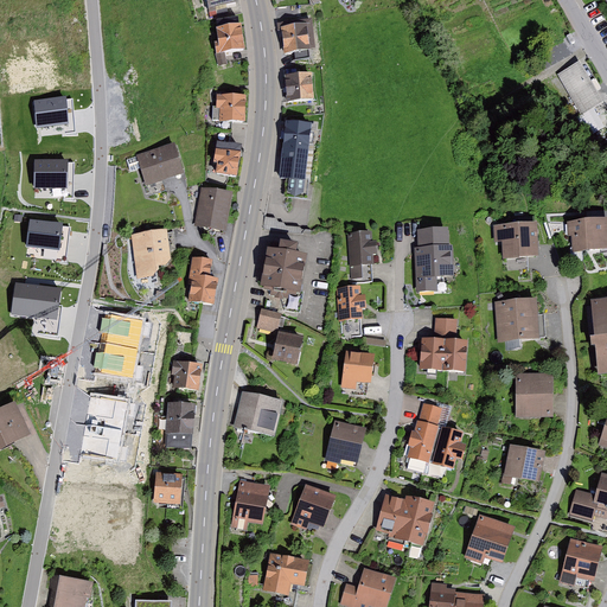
[(227,5),(208,10),(210,18),(228,13),(227,5)]
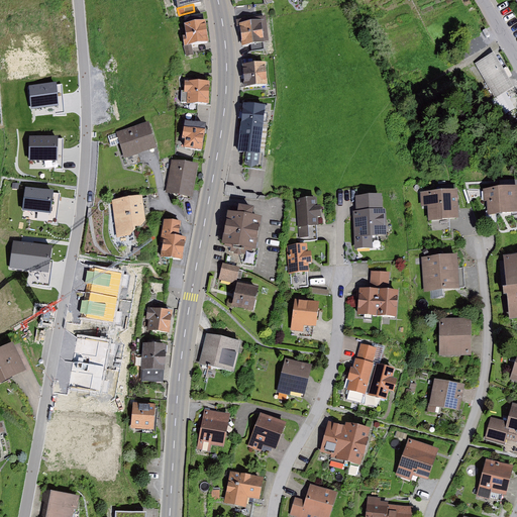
[(208,41),(205,20),(203,20),(202,14),(185,17),(186,22),(184,22),(186,34),(183,35),(184,44),(192,43),(208,41)]
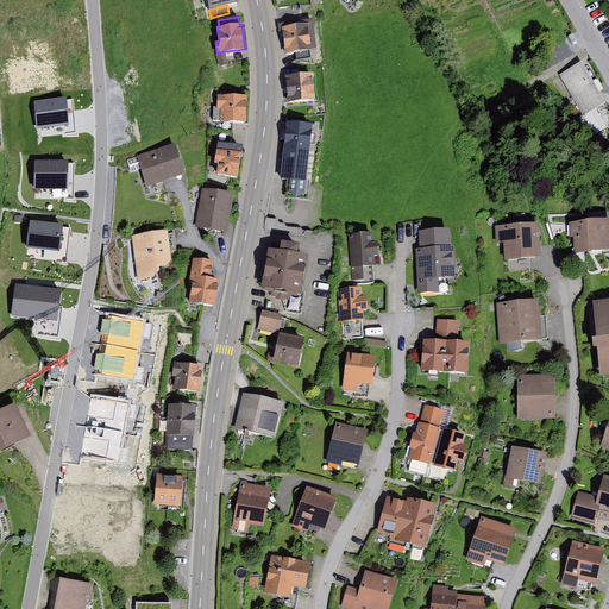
[(313,18),(278,24),(280,31),(282,30),(286,55),(295,52),(309,51),(318,50),(313,18)]
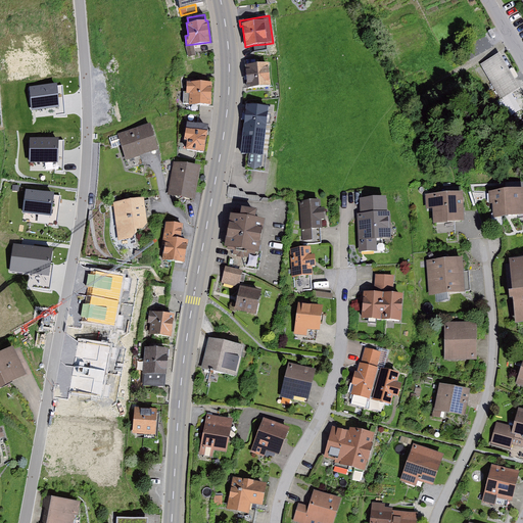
[(196,55),(194,44),(186,45),(185,46),(188,57),(196,55)]
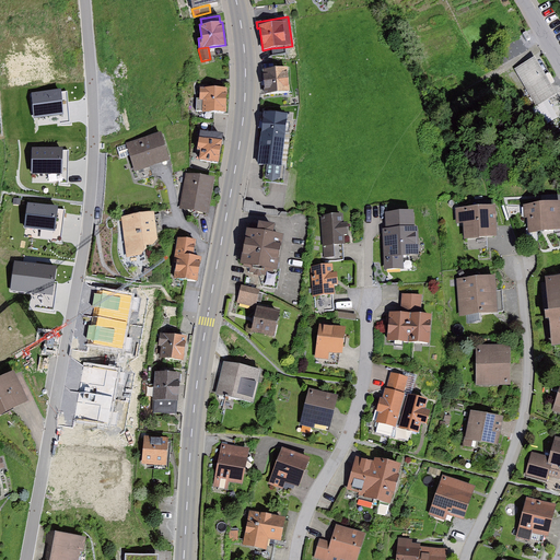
[(557,94),(535,57),(514,69),(536,106),(533,108),(545,127),(559,118),(549,100),(557,94)]
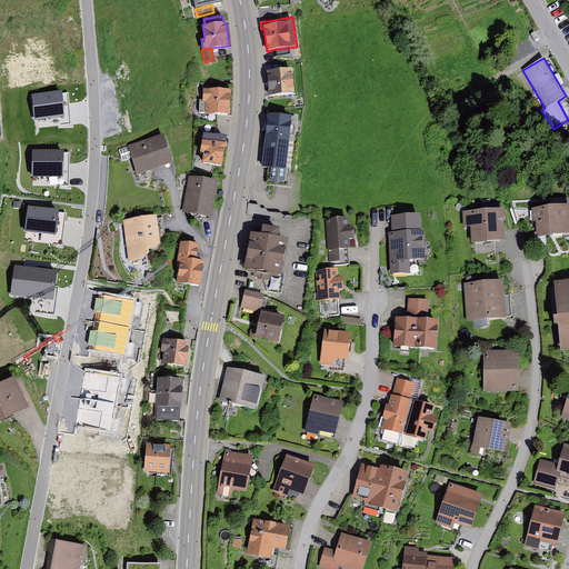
[(292,68),(267,70),(269,95),(295,92),(292,68)]
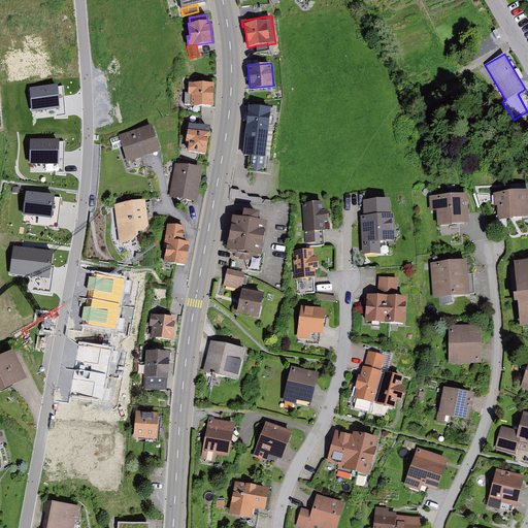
[(213,83),(189,81),(189,93),(186,93),(185,104),(202,105),(212,105),(213,83)]
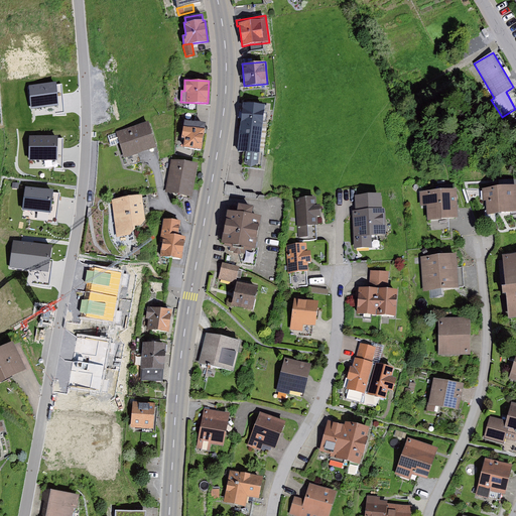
[(56,82),(28,86),(32,116),(65,113),(61,85),(56,85),(56,82)]
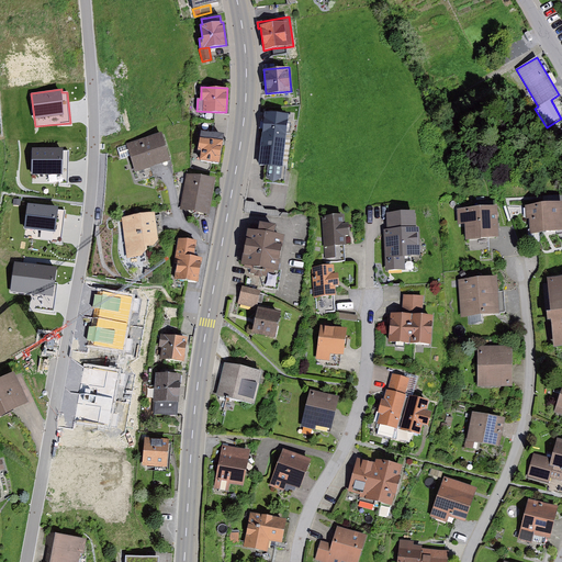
[(213,133),(215,112),(197,111),(195,130),(201,131),(213,133)]
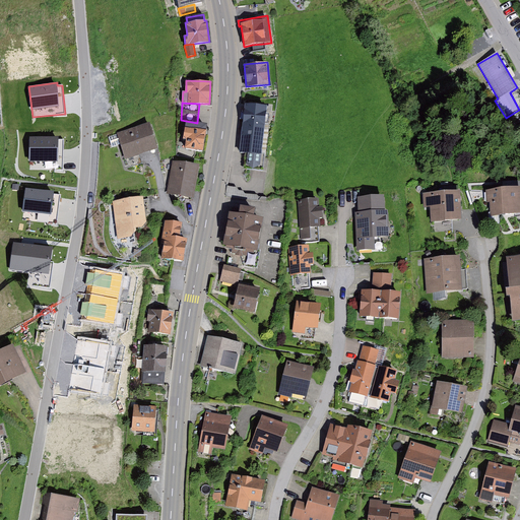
[(244,120),(244,126),(263,128),(266,106),(245,104),(245,113),(242,113),(241,120),(244,120)]
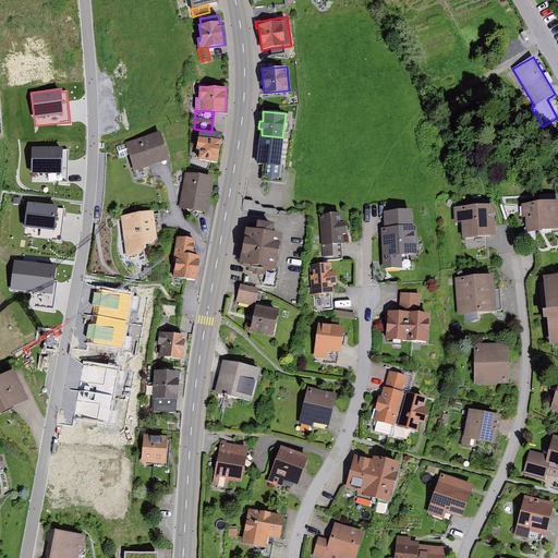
[(211,132),(199,130),(196,149),(199,149),(198,159),(207,160),(209,160),(218,161),(222,133),(211,132)]
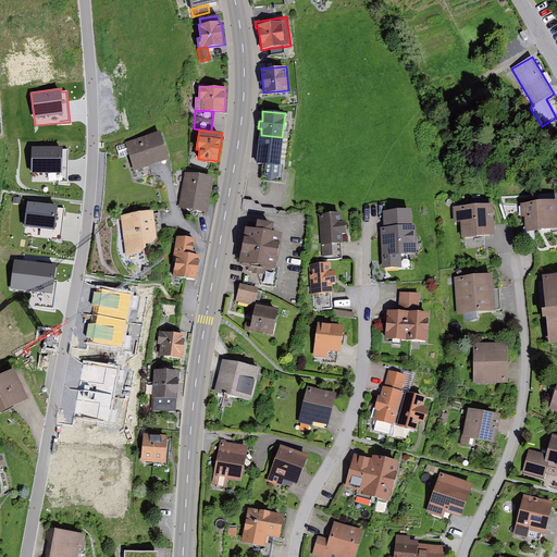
[(170,159),(161,132),(115,146),(120,158),(130,155),(134,171),(149,165),(170,159)]
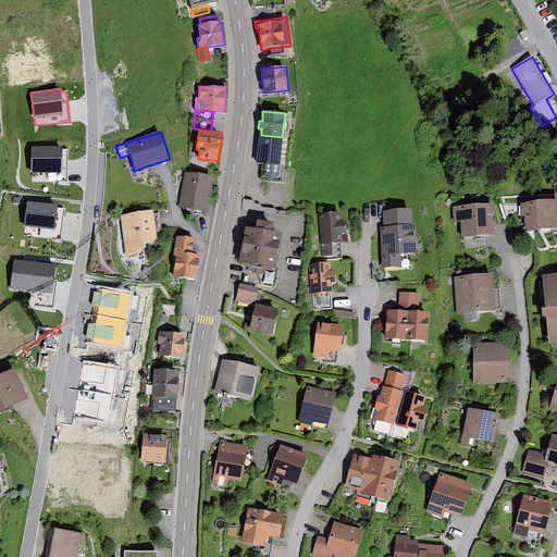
[(280,165),(282,137),(261,135),(258,162),(265,163),(264,175),(271,180),(279,176),(280,165)]
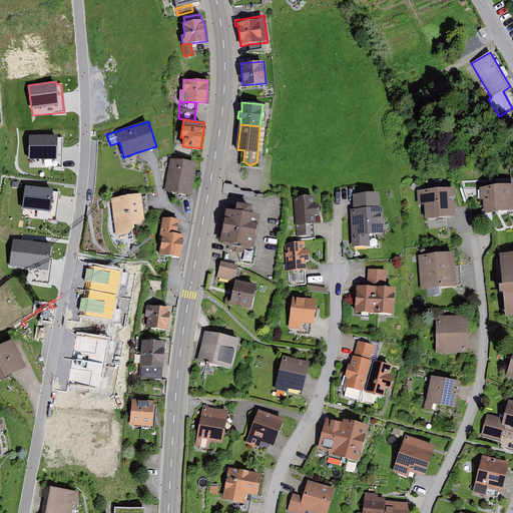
[(57,135),(29,136),(30,167),(62,166),(62,138),(57,138),(57,135)]
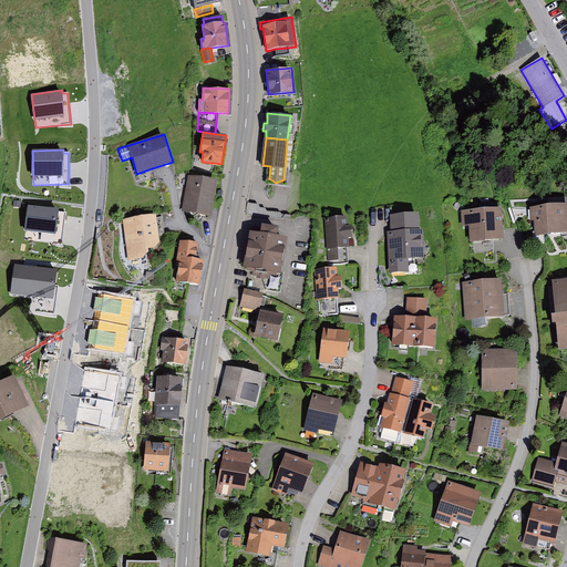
[(155,177),(152,168),(136,174),(133,174),(136,183),(155,177)]
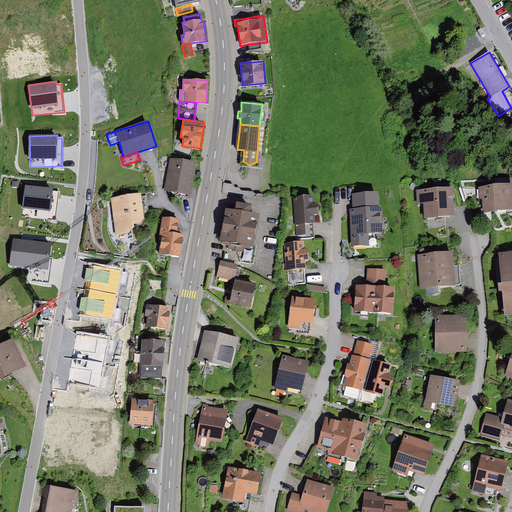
[(176,159),(171,158),(164,190),(191,195),(197,163),(190,161),(187,161),(176,159)]
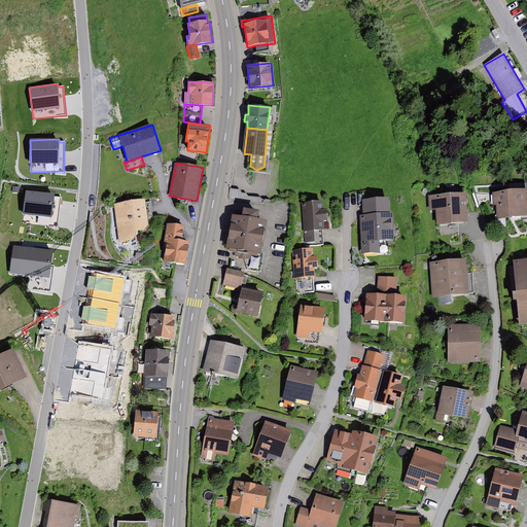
[(511,192),(526,190),(526,187),(526,183),(511,184),(511,192)]
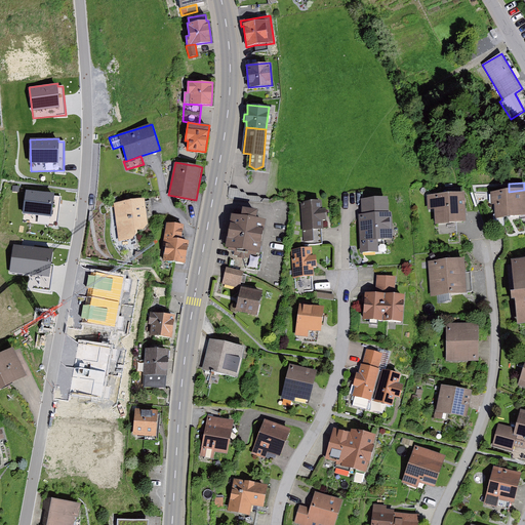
[(524,190),(509,192),(490,193),(490,204),(495,204),(496,217),(524,215),(524,190)]
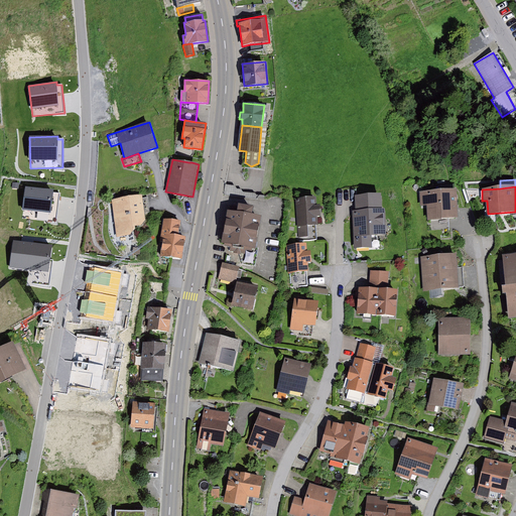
[(53,190),(26,187),(22,219),(55,223),(58,195),(53,194),(53,190)]
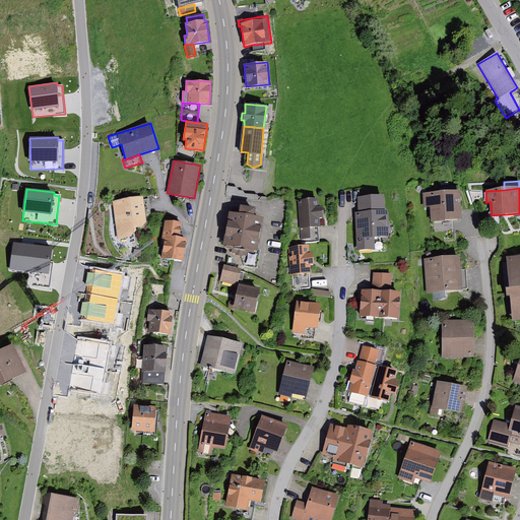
[(459,192),(423,194),(424,207),(431,207),(432,221),(461,219),(459,192)]
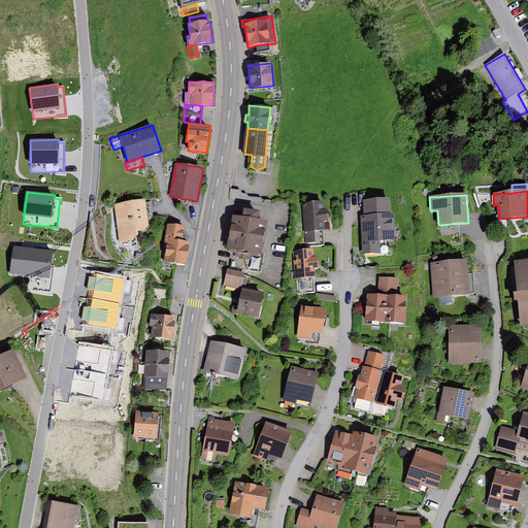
[(363,200),(364,216),(391,215),(390,198),(363,200)]
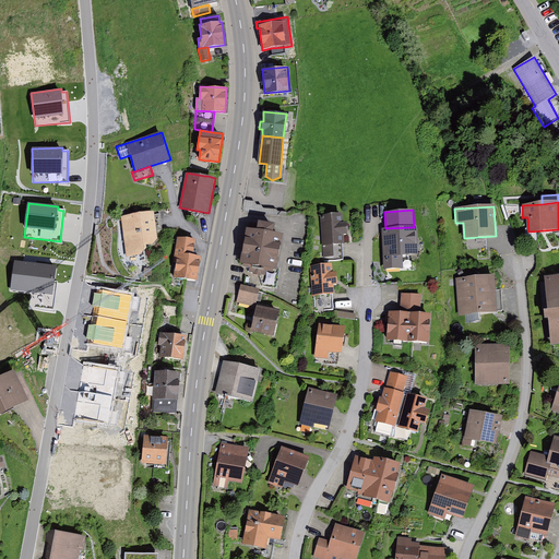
[(153,212),(121,216),(127,257),(141,254),(147,248),(146,245),(153,245),(157,239),(156,230),(162,230),(159,215),(154,215),(153,212)]
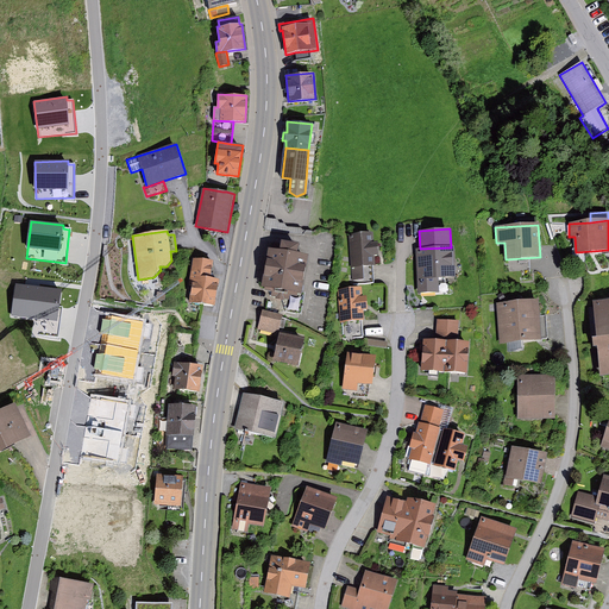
[(372,242),(372,233),(349,236),(351,267),(372,265),(376,265),(375,256),(378,255),(377,242),(372,242)]
